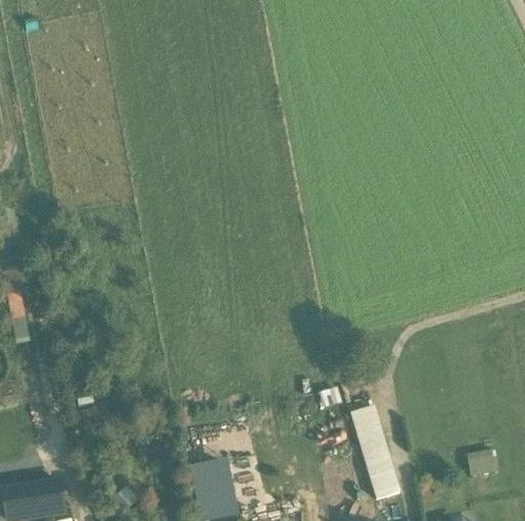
[(6,294),(21,291),(16,269),(2,272),(6,294)]
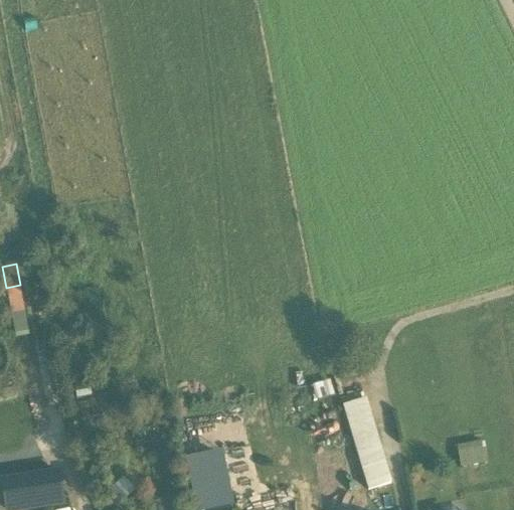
[(11,312),(25,309),(20,285),(6,288),(11,312)]
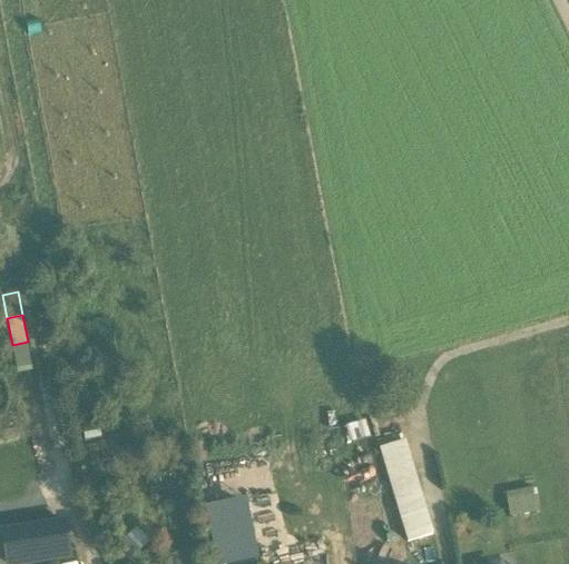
[(28,342),(12,345),(17,370),(32,367),(28,342)]
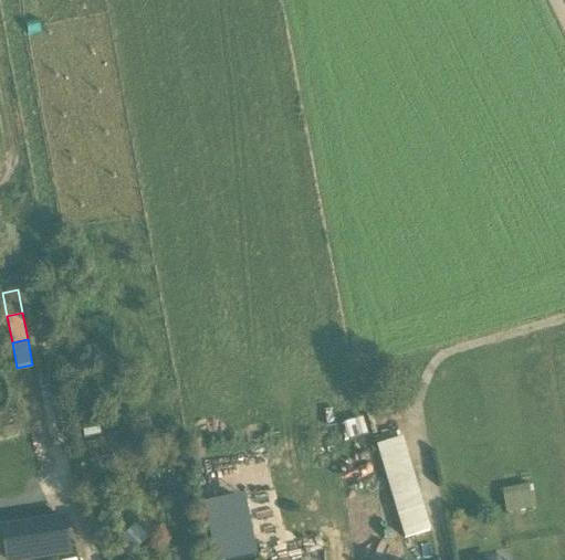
[(0,413),(4,411),(9,400),(9,389),(4,379),(0,372),(0,413)]
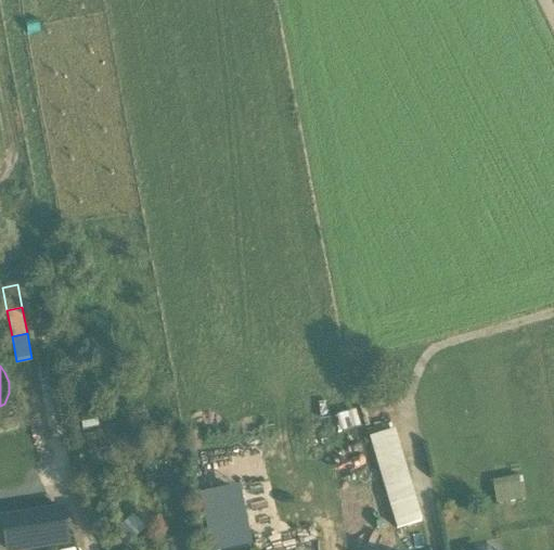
[(337,413),(342,430),(361,424),(356,408),(337,413)]
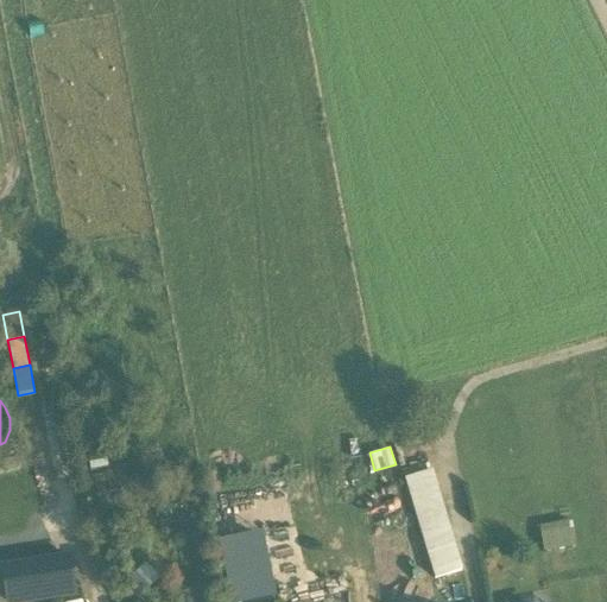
[(406,476),(428,549),(454,542),(432,469),(406,476)]
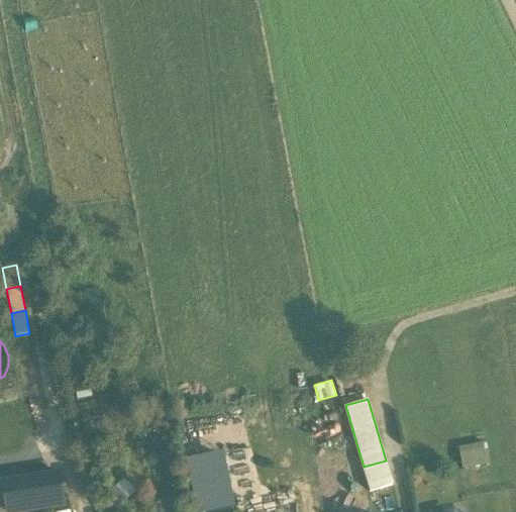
[(459,444),(465,468),(488,463),(484,439),(459,444)]
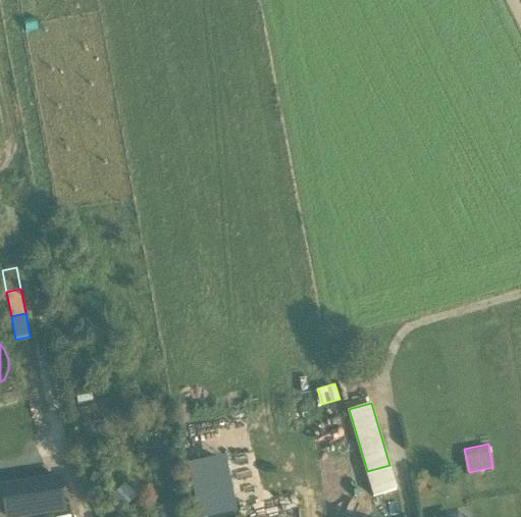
[(200,516),(202,516),(237,511),(226,455),(191,461),(200,516)]
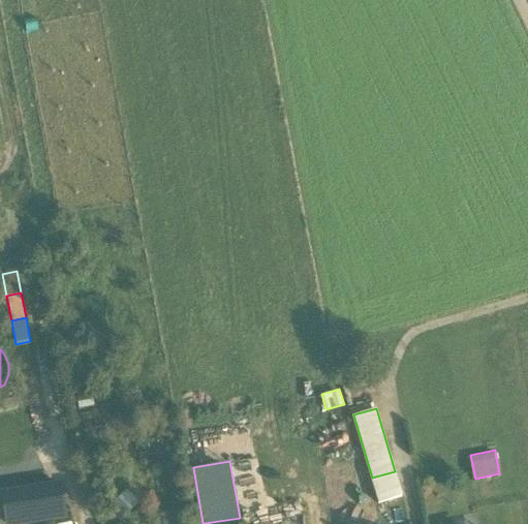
[(372,478),(379,500),(402,494),(395,471),(372,478)]
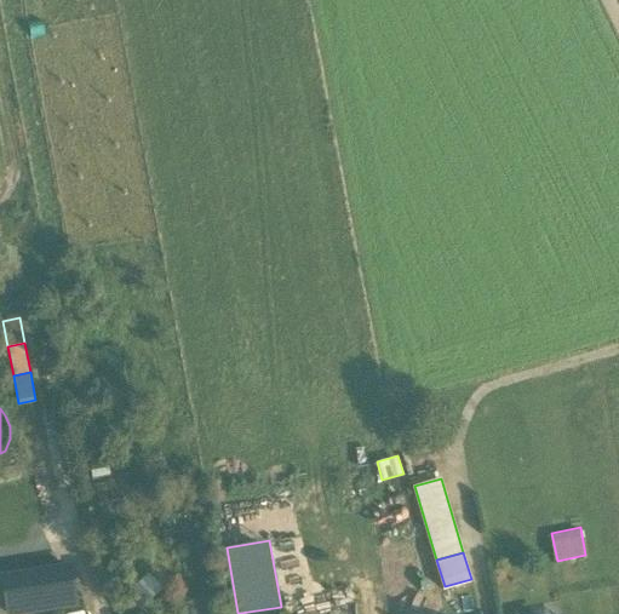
[(72,566),(5,577),(10,612),(78,601),(72,566)]
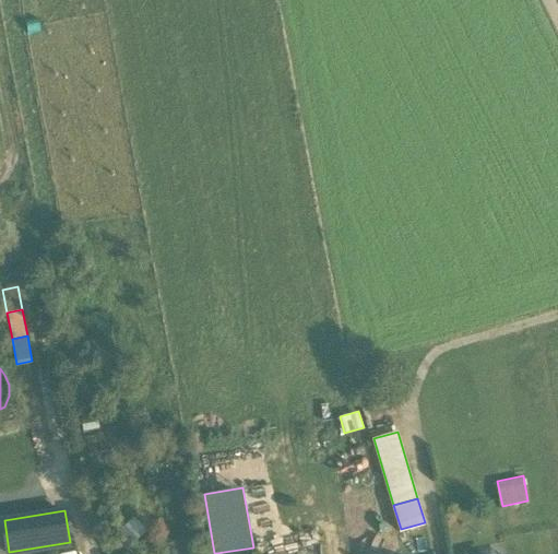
[(125,525),(113,537),(127,551),(139,539),(125,525)]
